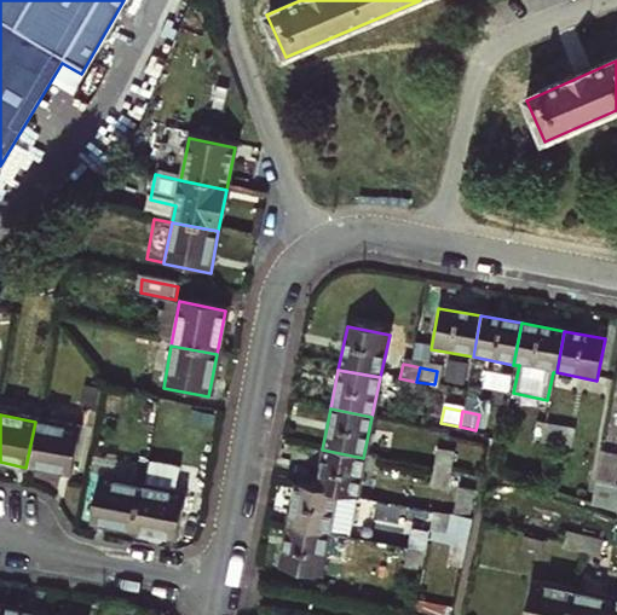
[(26,468),(68,476),(78,430),(35,422),(26,468)]
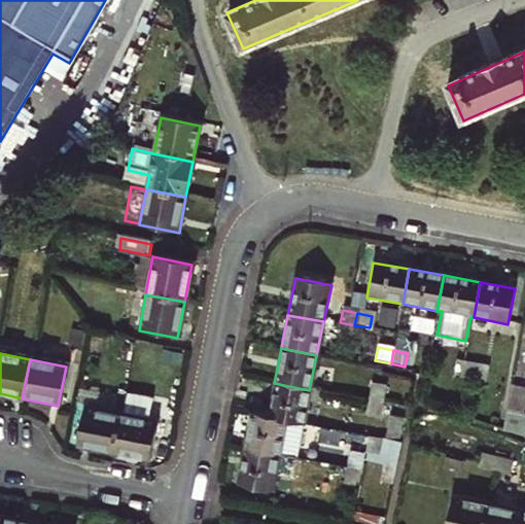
[(454,374),(470,377),(473,364),(457,361),(454,374)]
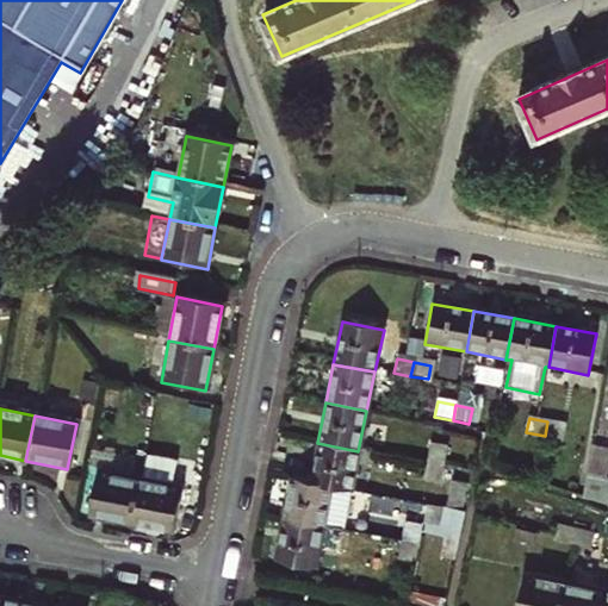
[(548,437),(562,439),(564,425),(547,422),(545,436),(548,437)]
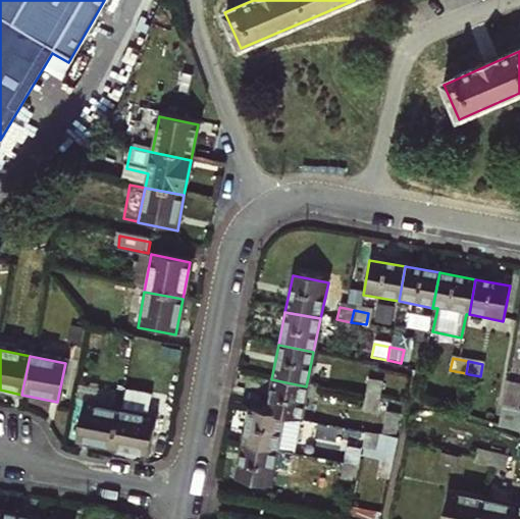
[(298,419),(300,420),(306,386),(271,379),(264,413),(298,419)]
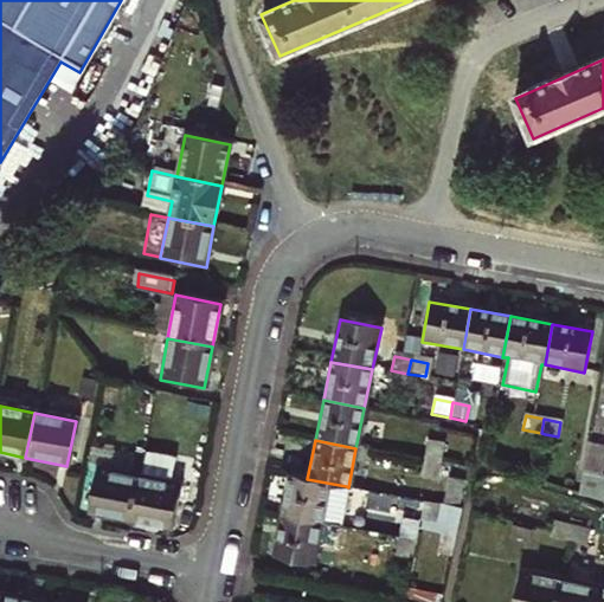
[(423,460),(439,464),(442,447),(425,444),(423,460)]
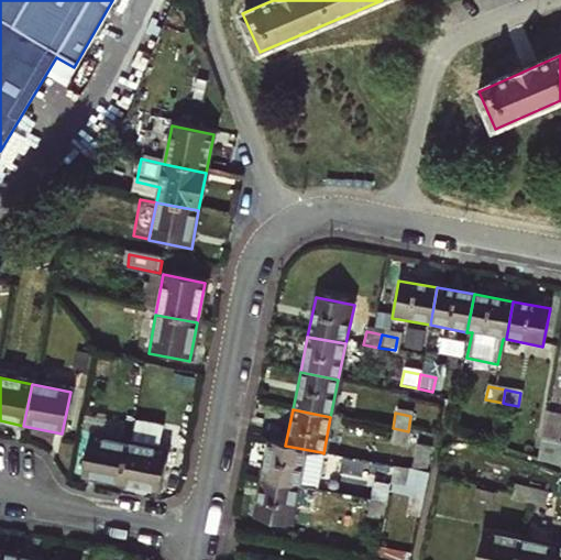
[(560,446),(552,443),(559,417),(545,414),(536,459),(560,465),(560,446)]
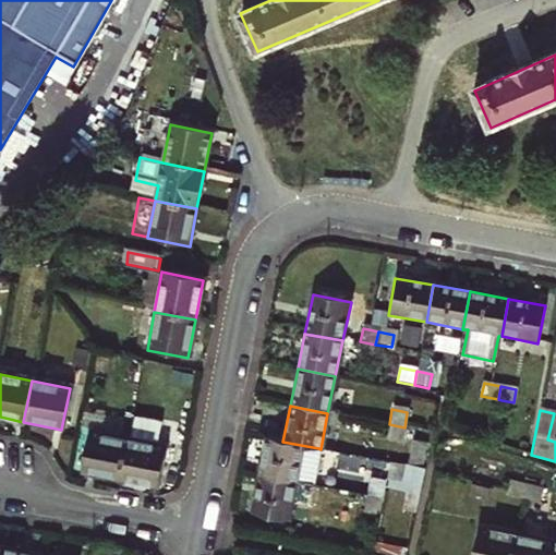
[(386,439),(401,443),(405,427),(389,424),(386,439)]
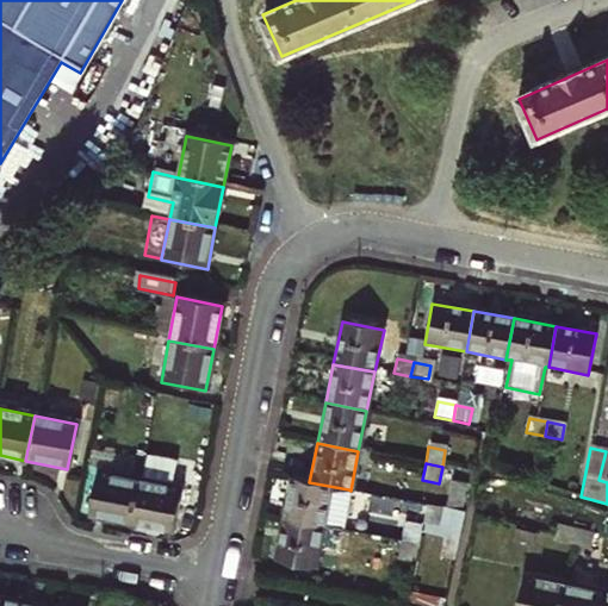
[(86,517),(130,525),(138,480),(94,472),(86,517)]
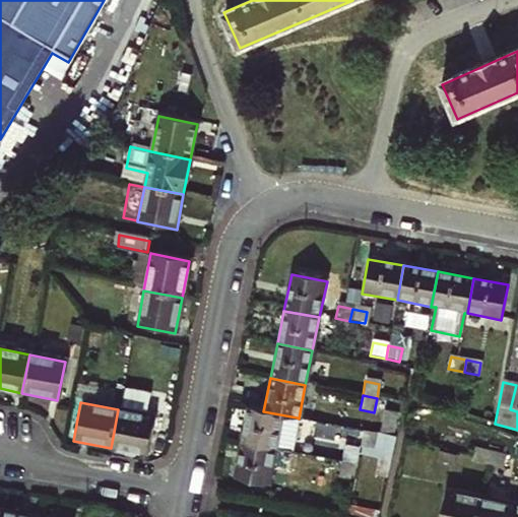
[(274,450),(290,453),(297,417),(263,411),(248,408),(241,444),(274,450)]
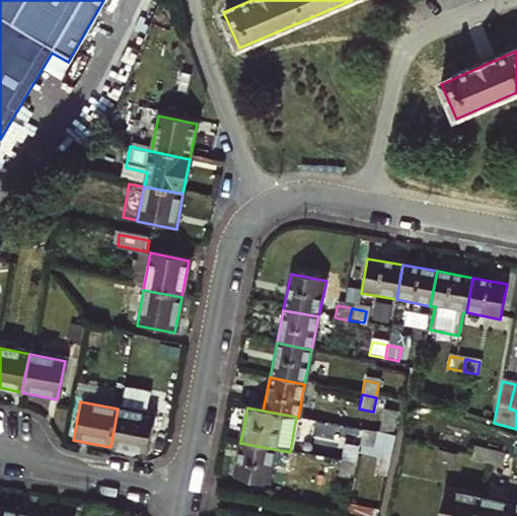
[(111,447),(145,454),(152,416),(118,409),(111,447)]
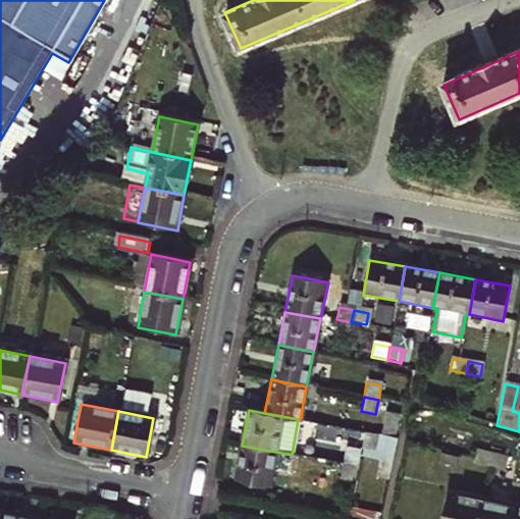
[(380,433),(394,435),(398,417),(384,414),(380,433)]
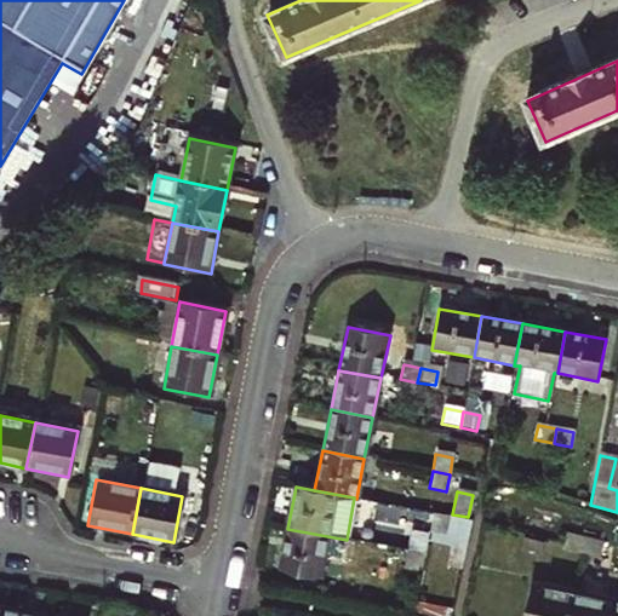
[(451,562),(463,564),(473,522),(459,519),(451,562)]
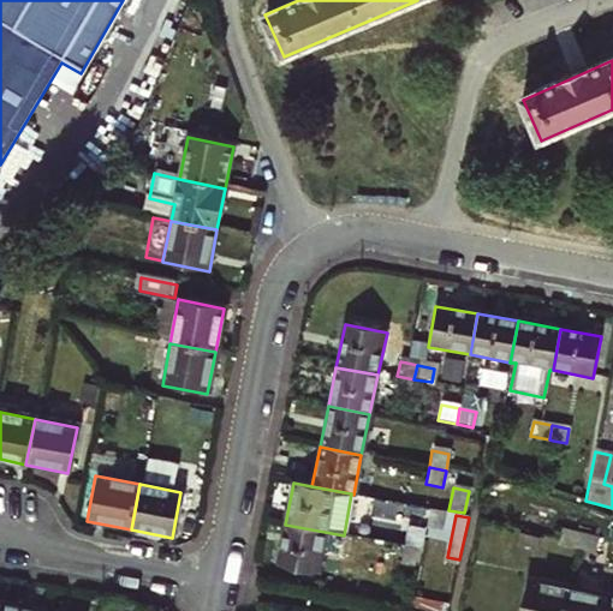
[(579,534),(581,535),(583,522),(565,519),(563,531),(579,534)]
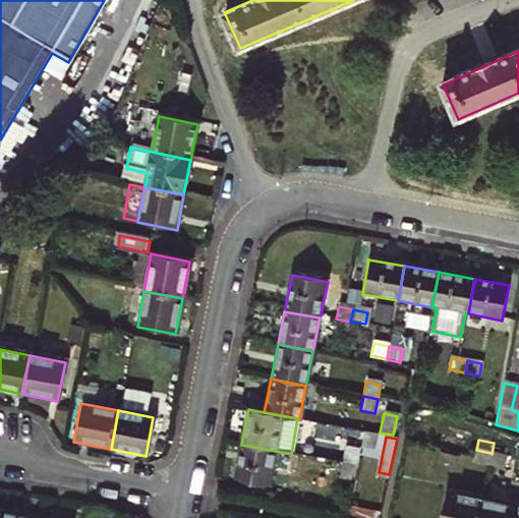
[(234,480),(268,486),(275,451),(241,445),(234,480)]
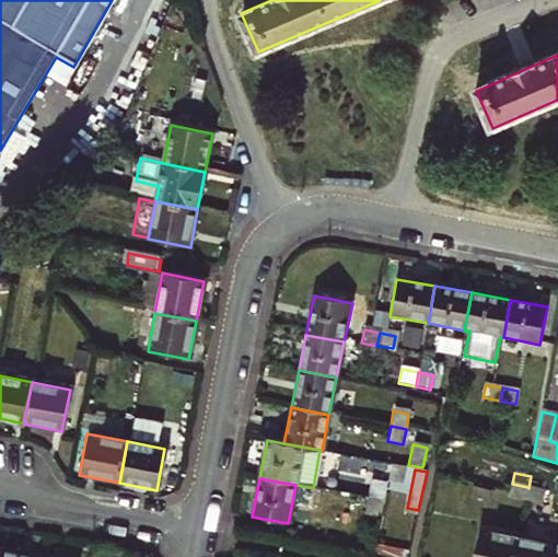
[(369,499),(382,502),(385,486),(372,483),(369,499)]
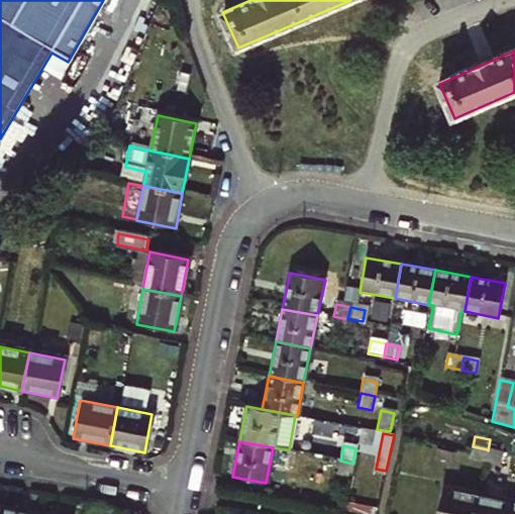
[(470,458),(485,461),(487,449),(473,446),(470,456),(470,458)]
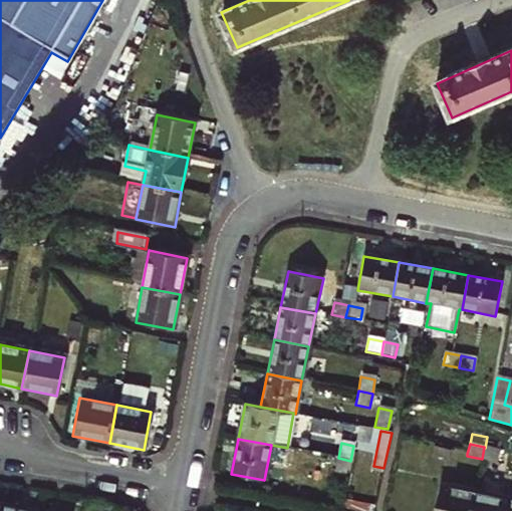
[(484,460),(496,463),(499,451),(485,448),(484,447),(482,459),(484,460)]
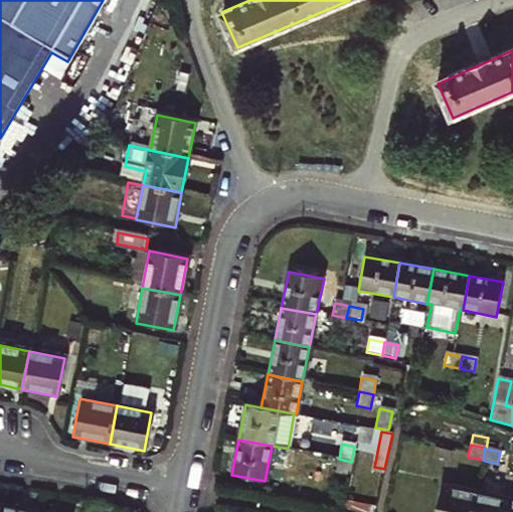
[(336,473),(348,476),(351,462),(339,459),(336,473)]
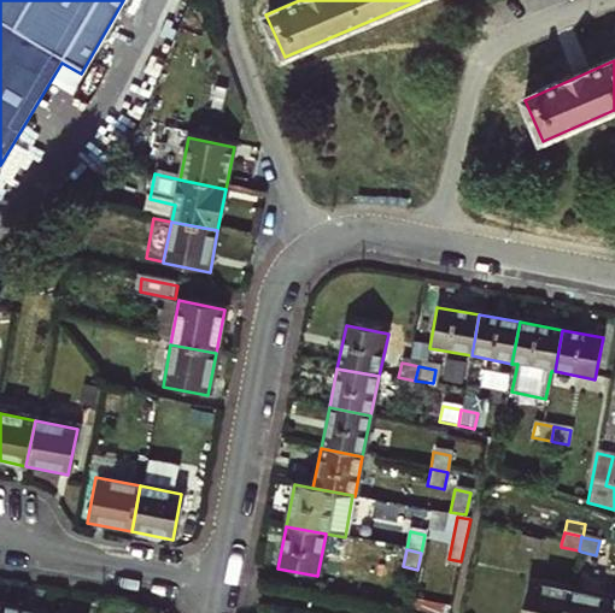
[(332,595),(368,601),(370,587),(334,579),(332,595)]
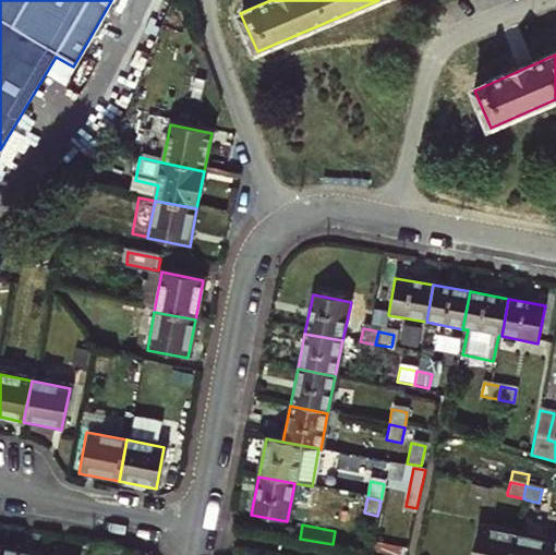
[(515,554),(519,534),(479,527),(473,554),(515,554)]
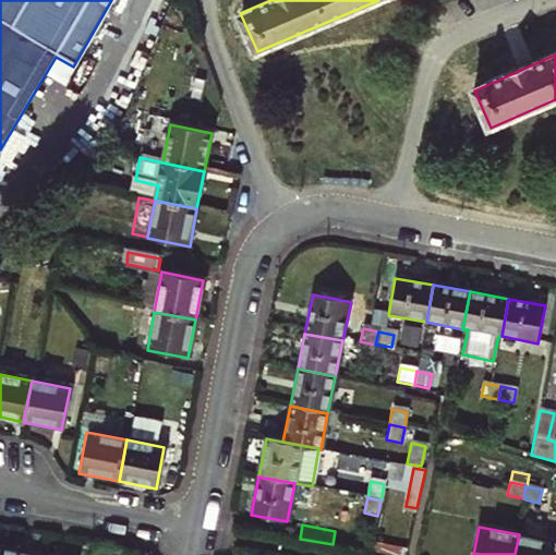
[(553,554),(555,541),(519,534),(515,554),(553,554)]
